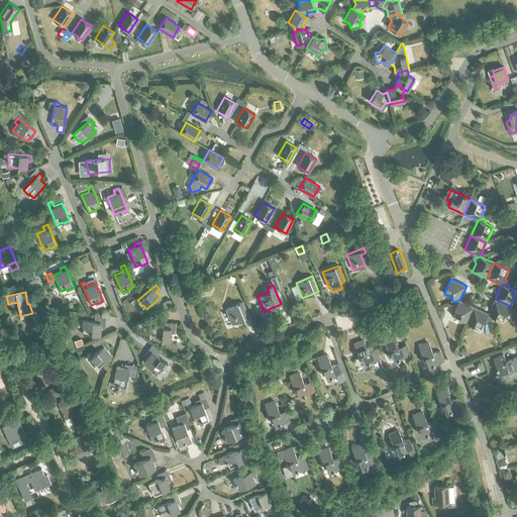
[(170,299),(163,302),(165,308),(172,305),(170,299)]
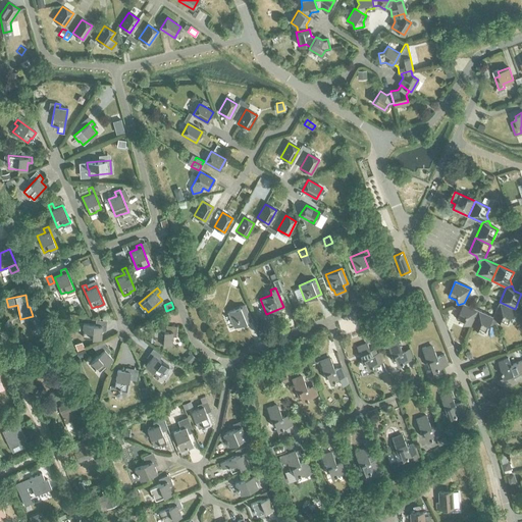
[(500,302),(492,316),(496,322),(501,320),(508,324),(515,309),(500,302)]
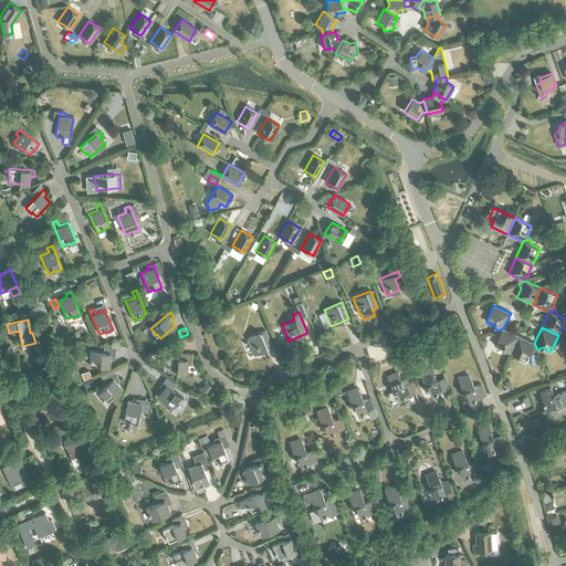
[(494,345),(511,353),(519,336),(503,328),(496,331),(499,336),(494,345)]
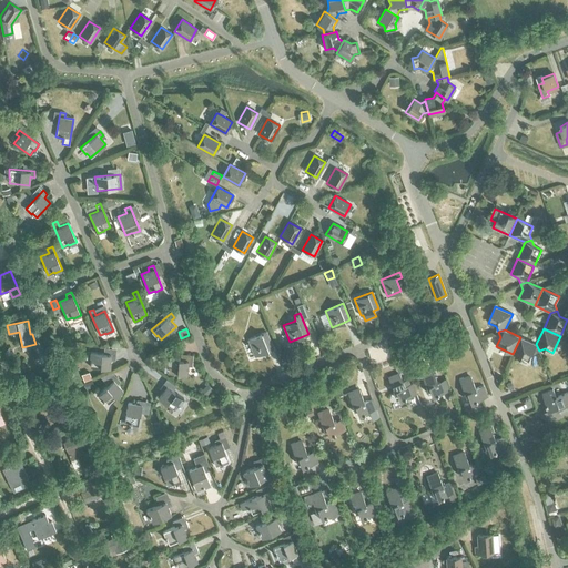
[(263,340),(269,337),(266,332),(247,340),(254,356),(269,351),(263,340)]
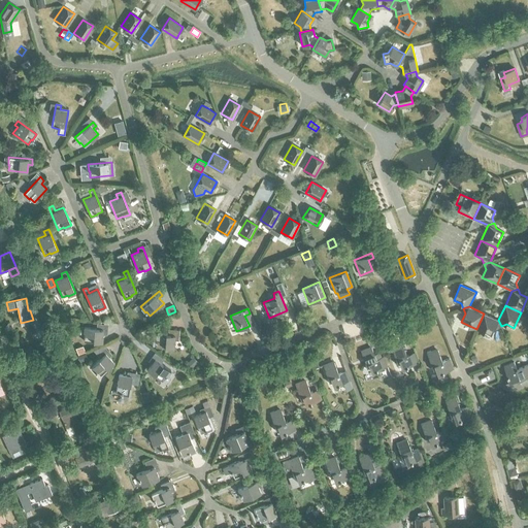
[(484,314),(476,329),(492,336),(495,329),(501,326),(498,320),(484,314)]
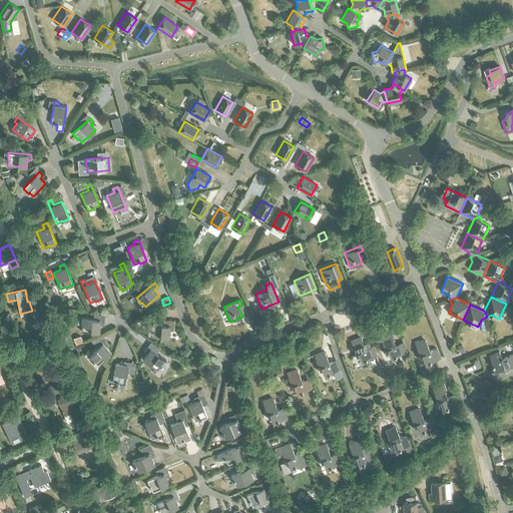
[(7,315),(2,320),(6,324),(11,320),(7,315)]
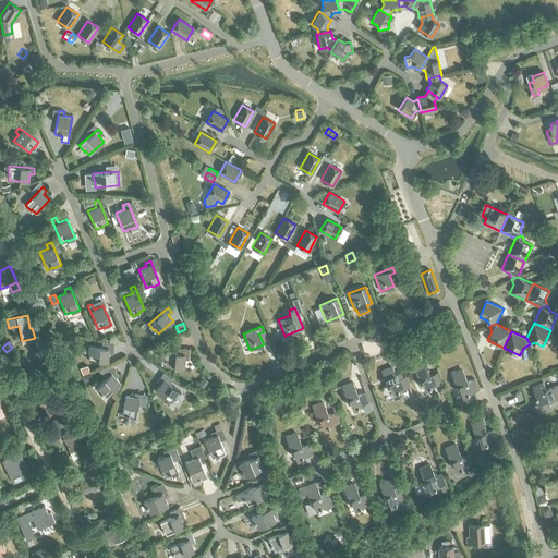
[(88,360),(108,362),(108,353),(112,354),(113,348),(88,346),(87,354),(88,354),(88,360)]
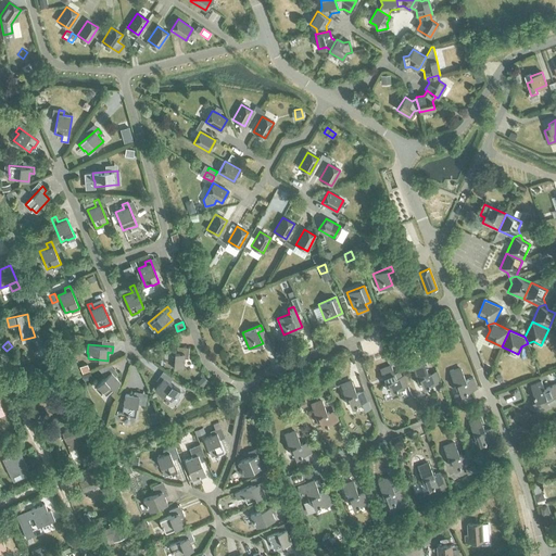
[(163,359),(164,359),(163,365),(182,367),(184,358),(188,358),(188,353),(163,351),(163,359)]
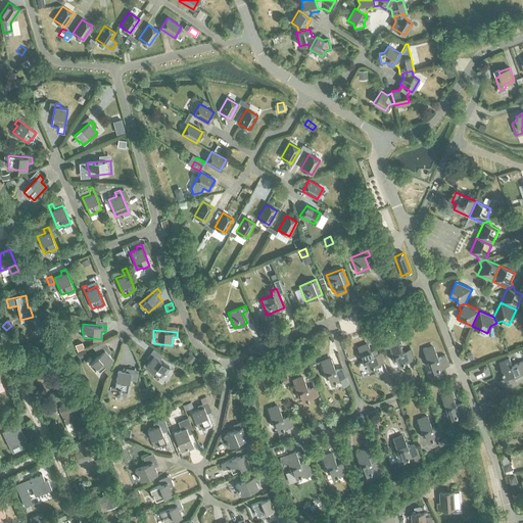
[(371,330),(364,333),(366,338),(373,336),(371,330)]
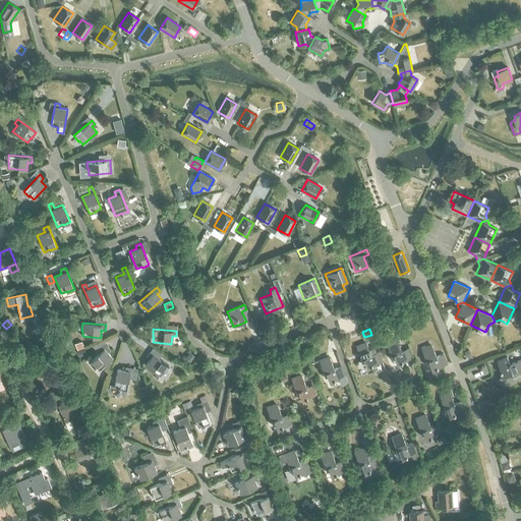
[(81,340),(74,343),(77,349),(83,346),(81,340)]
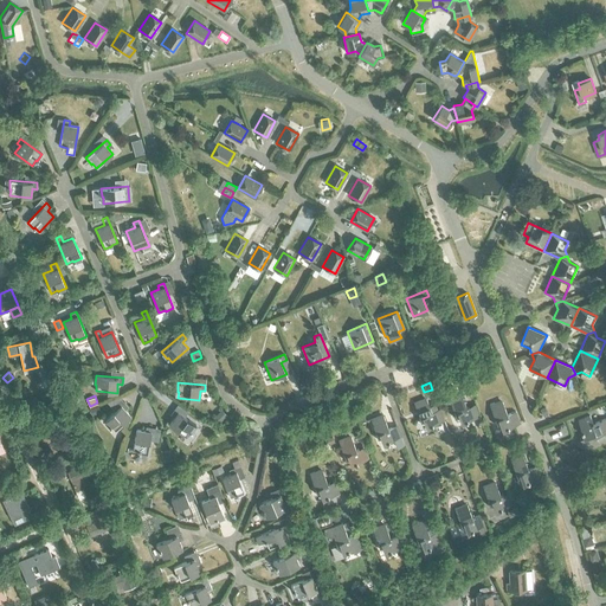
[(449,398),(455,416),(458,414),(462,423),(472,418),(469,407),(466,407),(462,395),(455,398),(453,395),(449,398)]
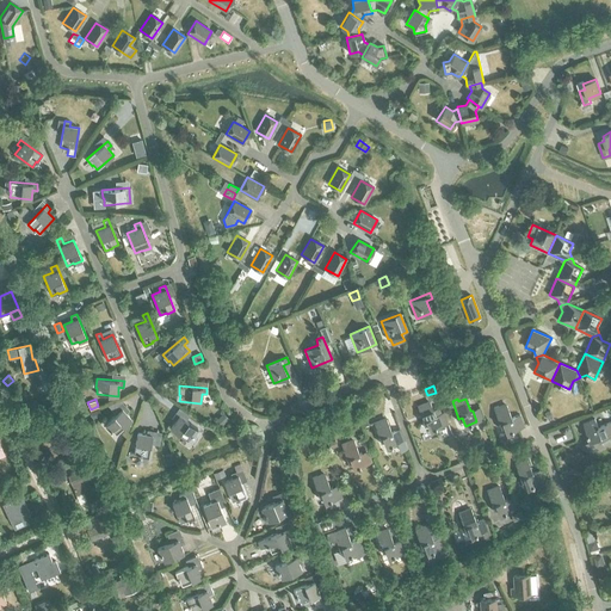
[(417,405),(424,424),(426,423),(430,431),(448,424),(443,412),(440,413),(438,408),(432,411),(430,402),(423,406),(421,403),(417,405)]
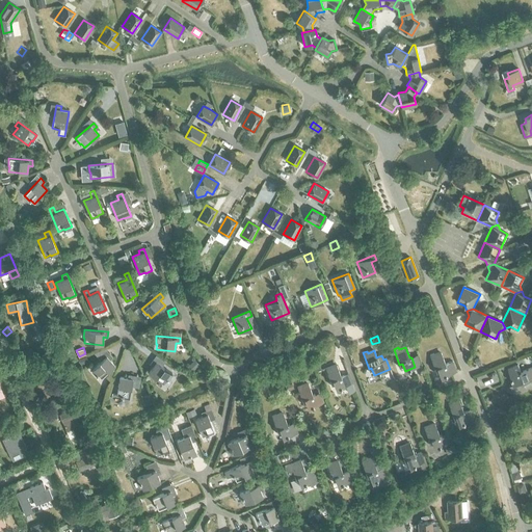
[(50,353),(34,356),(35,360),(40,375),(49,373),(47,364),(52,363),(50,353)]
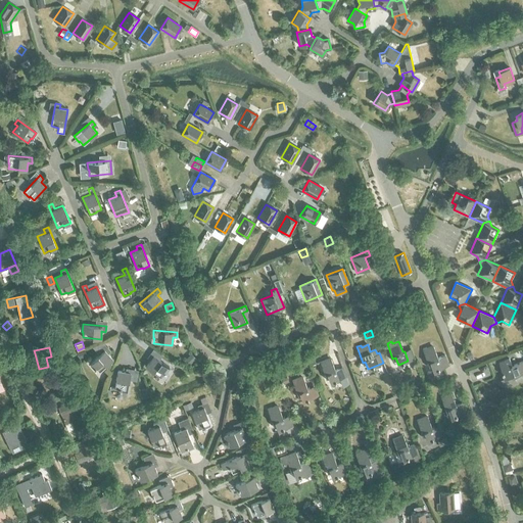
[(107,353),(110,351),(107,347),(90,363),(95,369),(95,368),(99,372),(113,360),(107,353)]
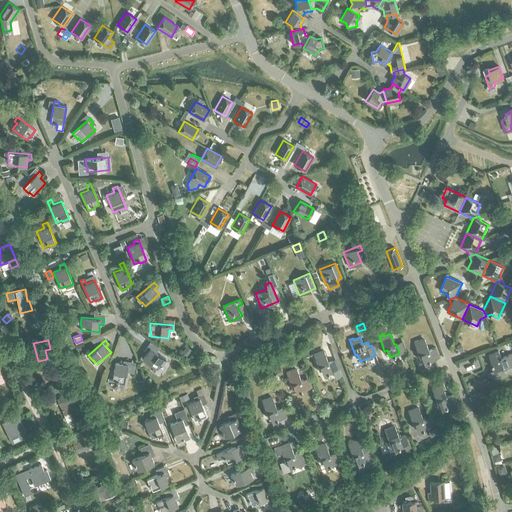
[(413,342),(419,357),(421,356),(424,363),(439,357),(435,347),(428,350),(424,340),(418,342),(417,340),(413,342)]
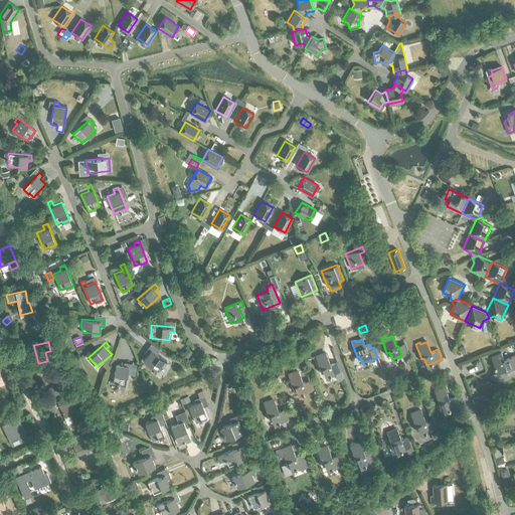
[(145,352),(148,354),(143,361),(158,371),(161,366),(162,367),(166,361),(148,348),(145,352)]
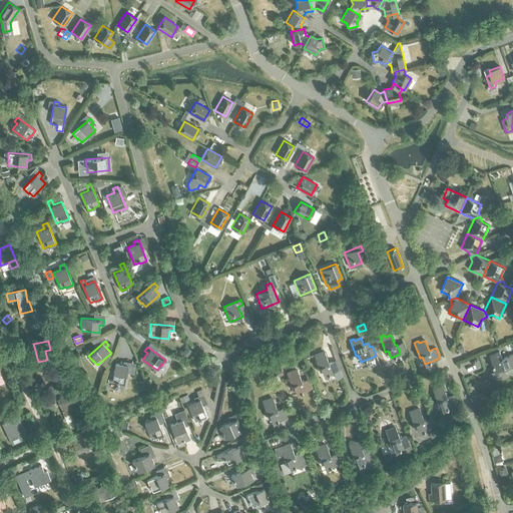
[(186,348),(180,354),(184,358),(190,352),(186,348)]
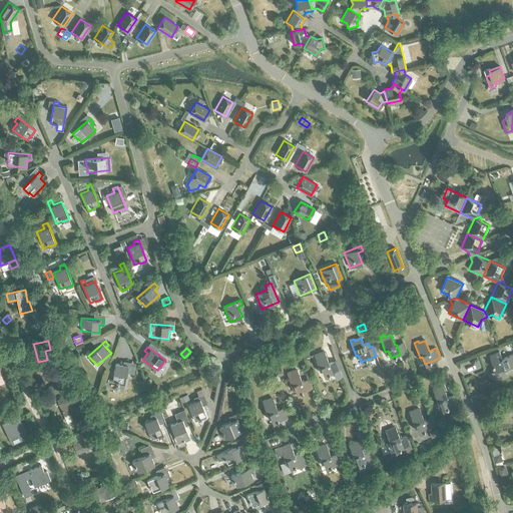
[(492,371),(495,378),(505,374),(503,370),(512,366),(512,354),(502,359),(499,352),(489,356),(495,370),(492,371)]
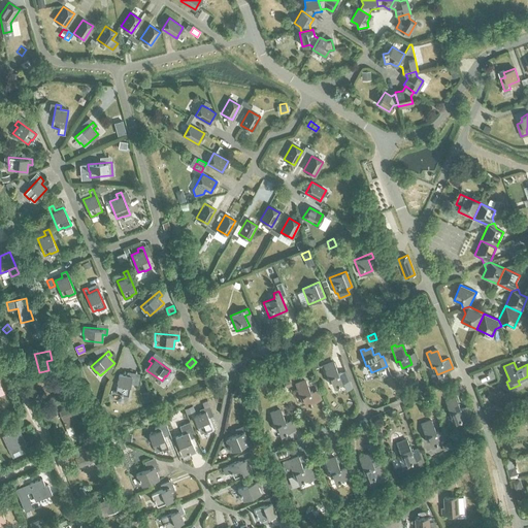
[(327,363),(323,364),(329,381),(331,380),(334,387),(342,384),(345,391),(352,388),(350,381),(345,370),(338,373),(334,363),(328,365),(327,363)]
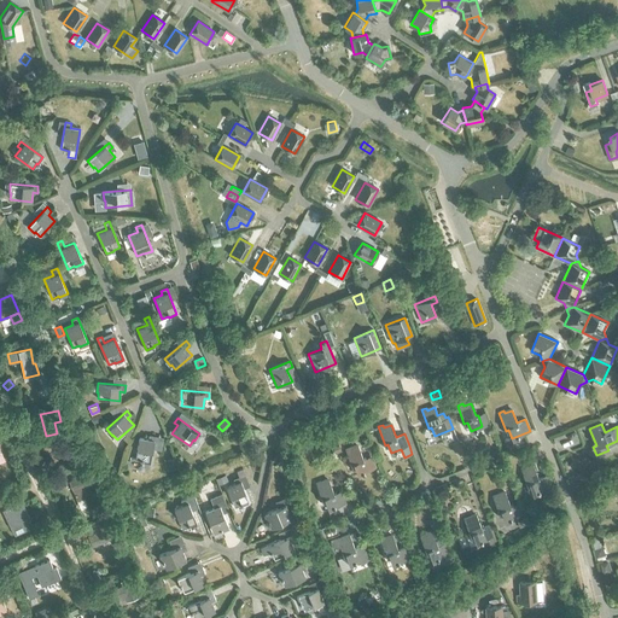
[(135,459),(141,460),(141,461),(150,464),(155,436),(149,435),(147,439),(139,438),(135,459)]
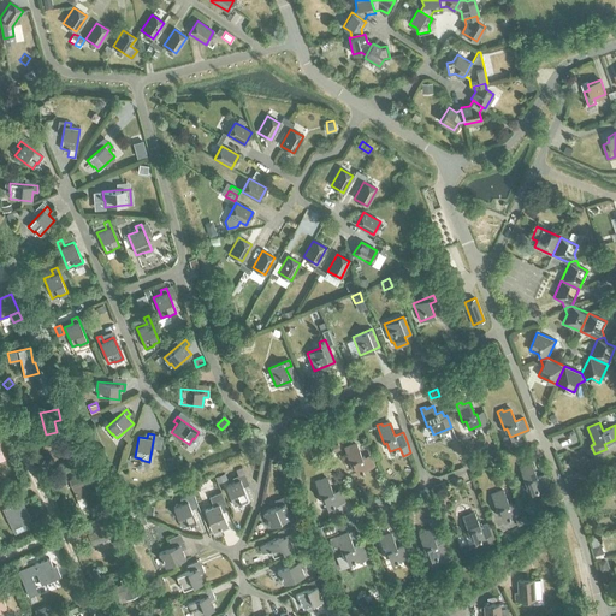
[(326,437),(318,440),(320,446),(329,443),(326,437)]
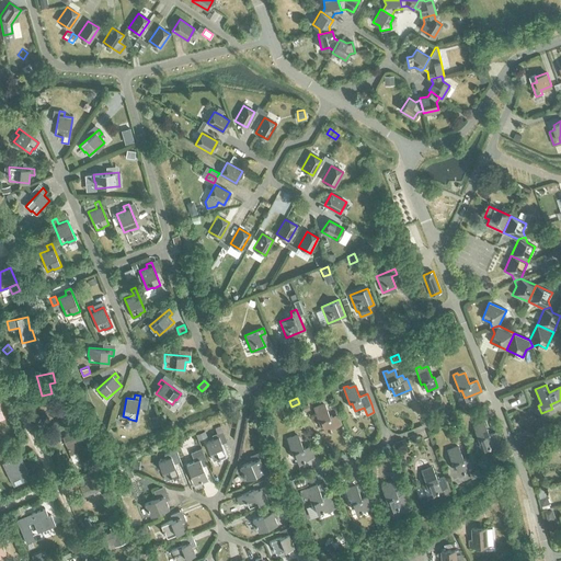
[(75,404),(68,408),(71,414),(78,411),(75,404)]
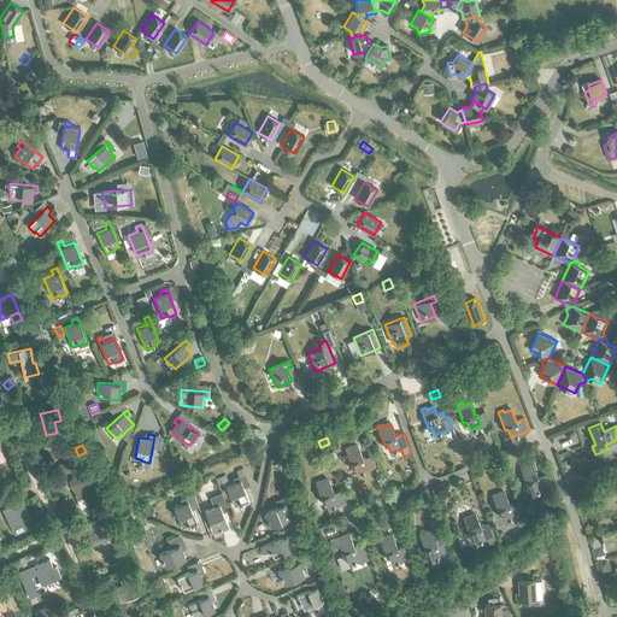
[(347,456),(341,458),(344,463),(350,462),(351,466),(353,465),(357,474),(369,469),(364,457),(362,458),(357,445),(350,448),(350,446),(344,447),(347,456)]
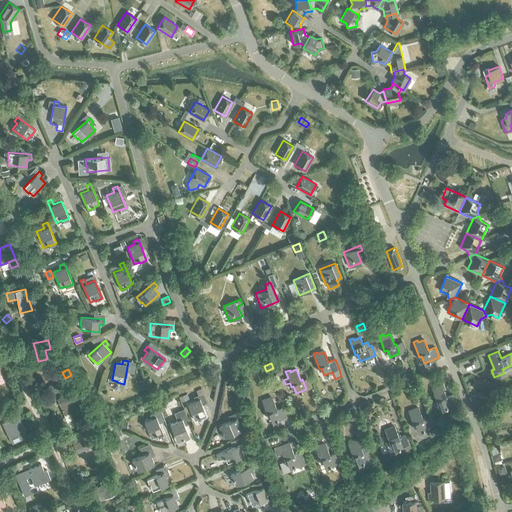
[(68,383),(59,387),(62,393),(71,389),(68,383)]
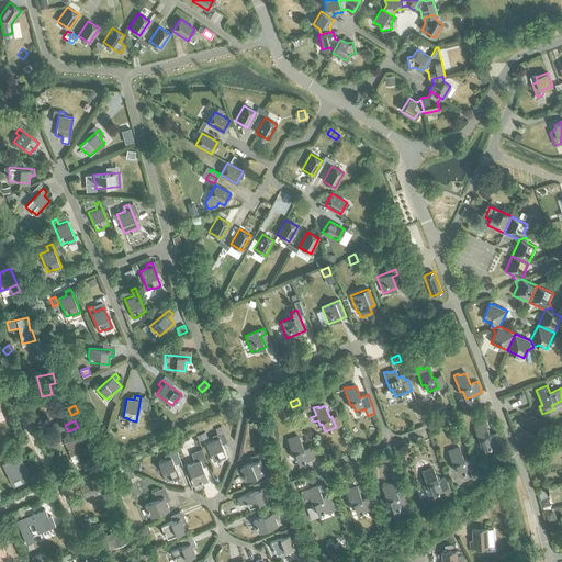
[(473,425),(479,442),(482,441),(484,449),(495,445),(501,442),(497,431),(492,434),(490,435),(485,423),(478,426),(478,424),(473,425)]
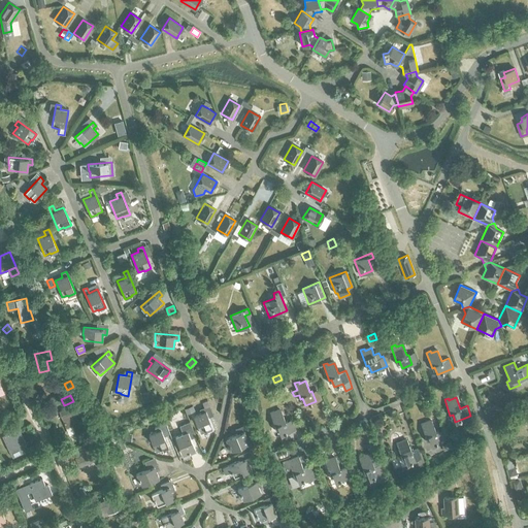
[(59,410),(66,427),(72,424),(75,432),(86,428),(75,403),(59,410)]
